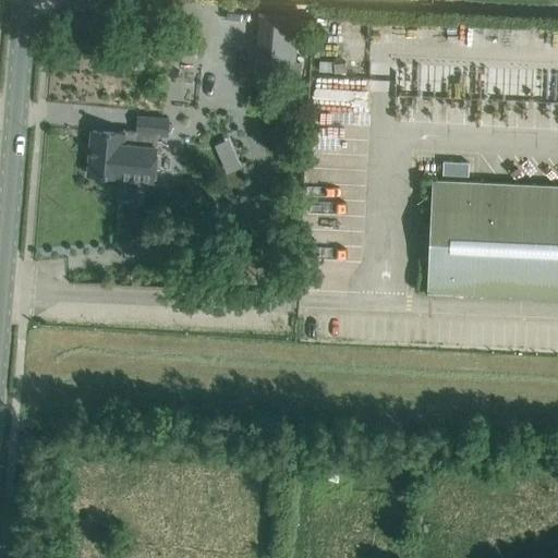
[(261,11),(257,59),(295,61),(300,13),(261,11)]
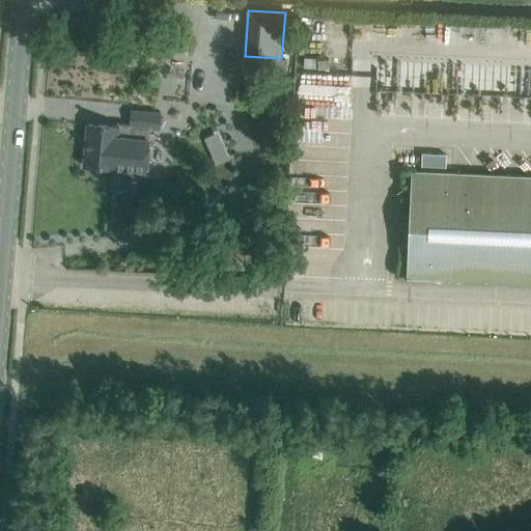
[(244,56),(243,74),(286,77),(287,59),(281,58),(245,56),(244,56)]
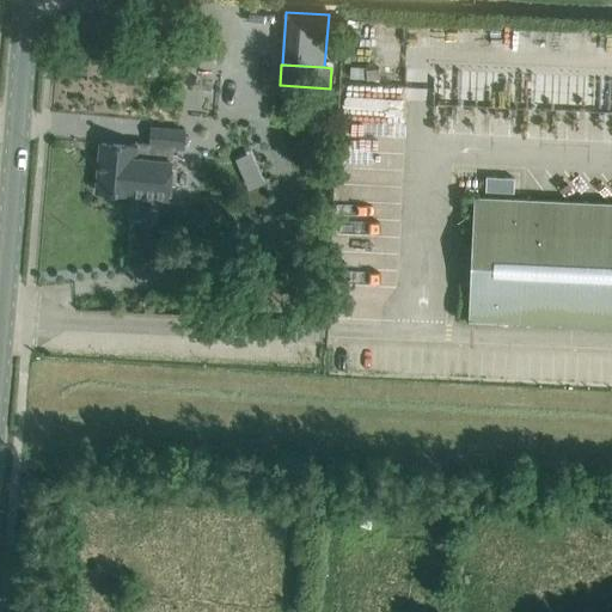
[(102,144),(98,191),(170,197),(172,173),(175,147),(184,148),(185,132),(171,130),(151,128),(150,144),(146,144),(135,142),(135,146),(102,144)]
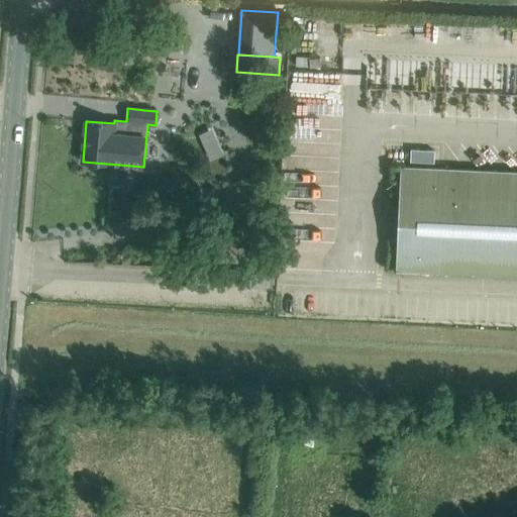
[(516,172),(402,167),(398,271),(516,275),(516,172)]
